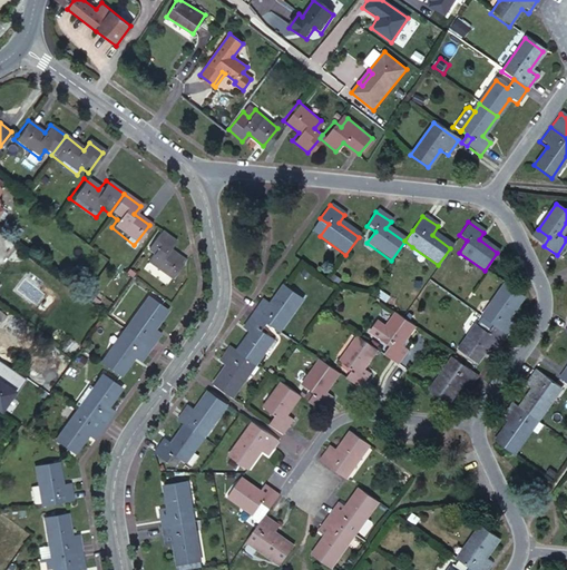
[(175,245),(158,233),(145,252),(154,258),(147,266),(169,282),(182,265),(168,254),(175,245)]
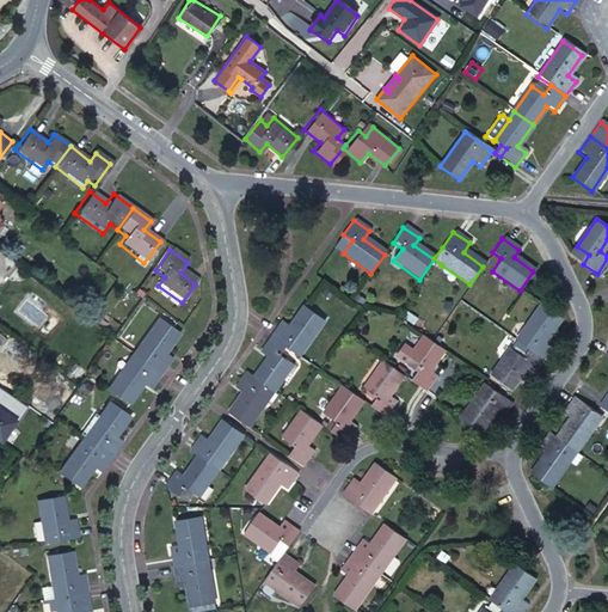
[(282,322),(272,336),(287,347),(299,355),(325,318),(307,306),(292,328),(282,322)]
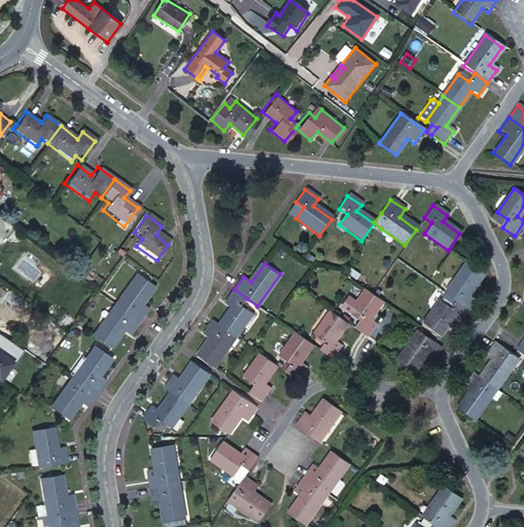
[(467,309),(477,296),(470,292),(483,275),(465,264),(444,292),(454,301),(467,309)]
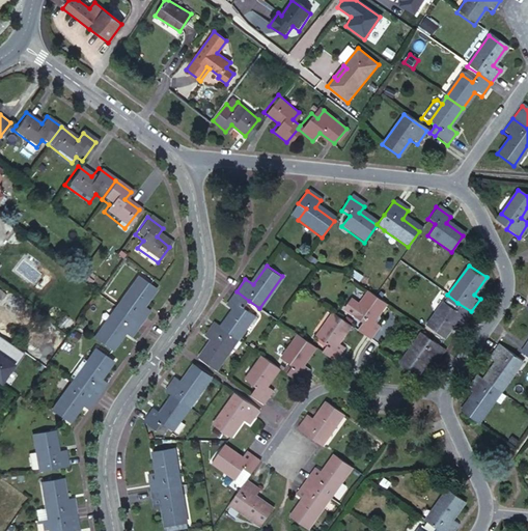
[(116,306),(127,313),(139,323),(148,309),(142,305),(156,288),(146,282),(138,275),(116,306)]
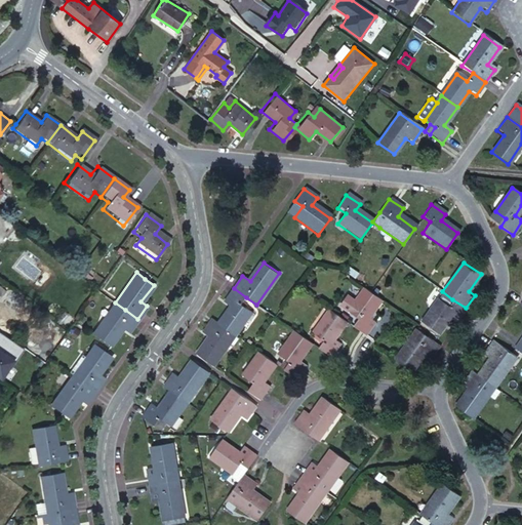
[(231,308),(218,324),(224,328),(235,335),(251,312),(241,305),(246,297),(234,288),(224,303),(231,308)]
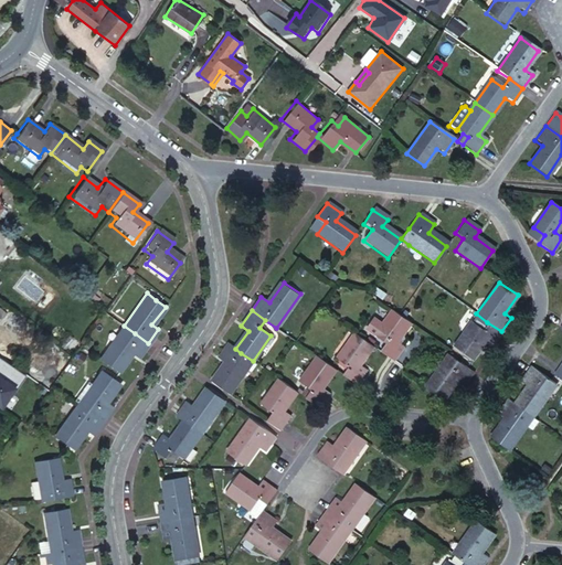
[(399,313),(394,311),(377,337),(386,345),(382,352),(395,362),(406,348),(399,343),(413,323),(399,313)]
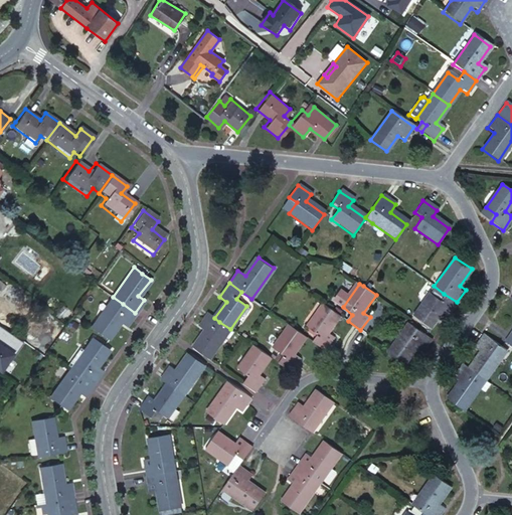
[(449,314),(457,302),(444,294),(439,301),(430,294),(412,317),(430,329),(441,312),(447,316),(449,314)]
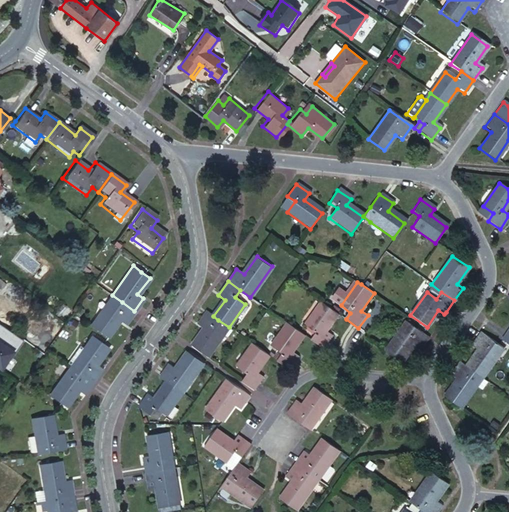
[(107,301),(90,325),(108,336),(119,320),(125,324),(134,311),(122,302),(117,308),(107,301)]
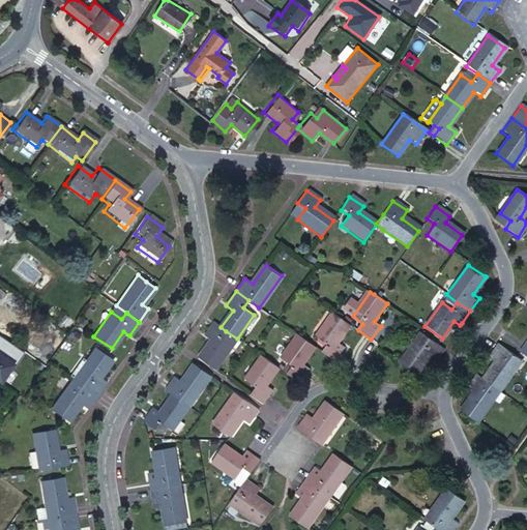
[(350,325),(333,313),(317,336),(327,344),(322,352),(334,360),(344,348),(338,344),(350,325)]
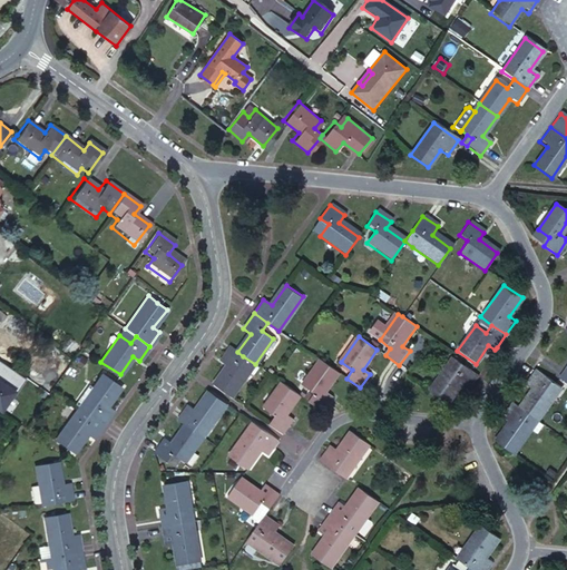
[(226,367),(214,385),(232,397),(250,372),(238,364),(243,356),(237,352),(230,346),(218,362),(226,367)]
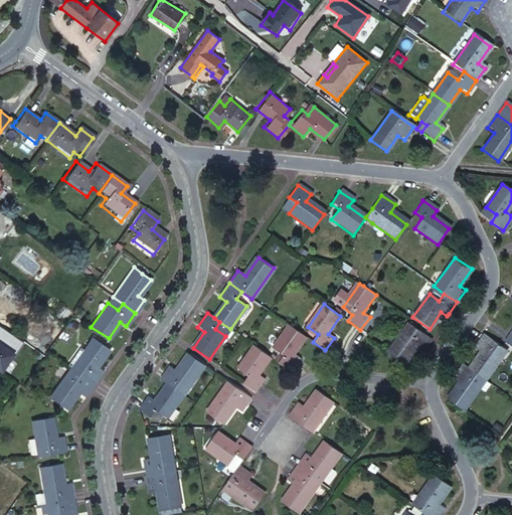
[(420,353),(430,340),(423,336),(407,324),(385,354),(400,365),(412,348),(415,349),(420,353)]
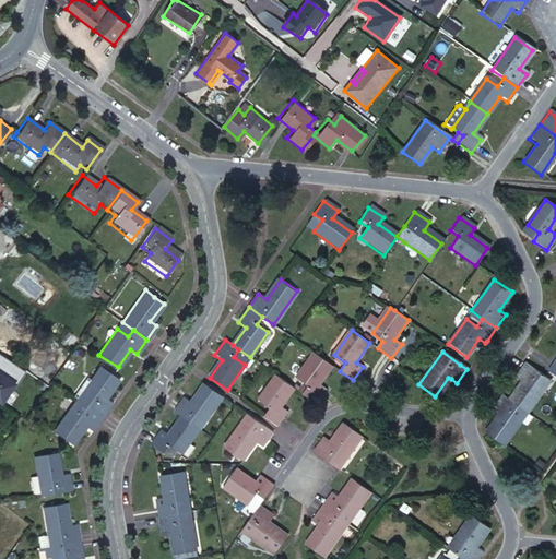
[(332,366),(315,353),(296,379),(308,387),(302,394),(316,404),(324,391),(318,387),(332,366)]
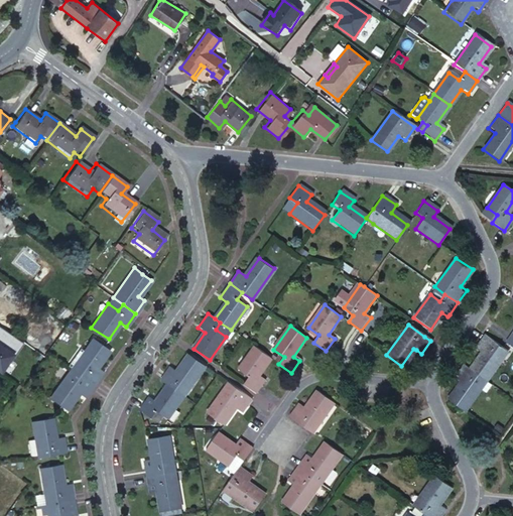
[(10,334),(0,327),(0,370),(11,354),(13,355),(20,345),(8,337),(10,334)]
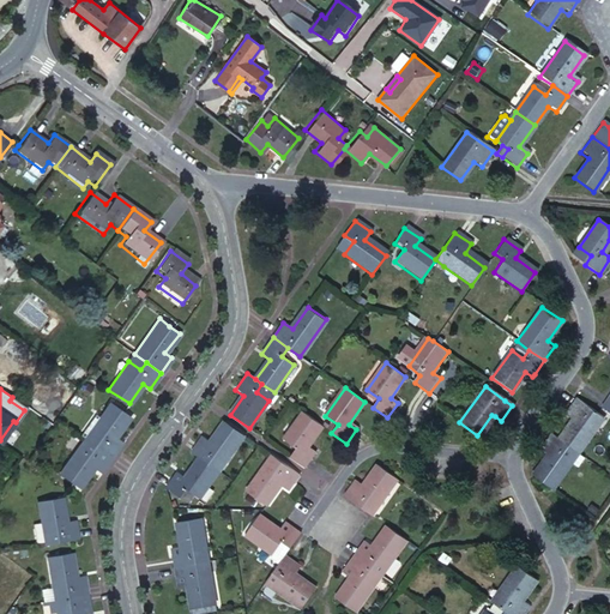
[(24,410),(26,407),(12,397),(10,401),(24,410)]
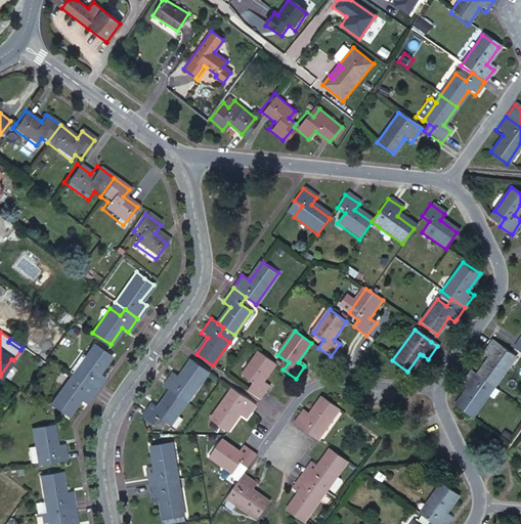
[(490,340),(481,353),(488,357),(477,375),(492,386),(514,356),(510,353),(490,340)]
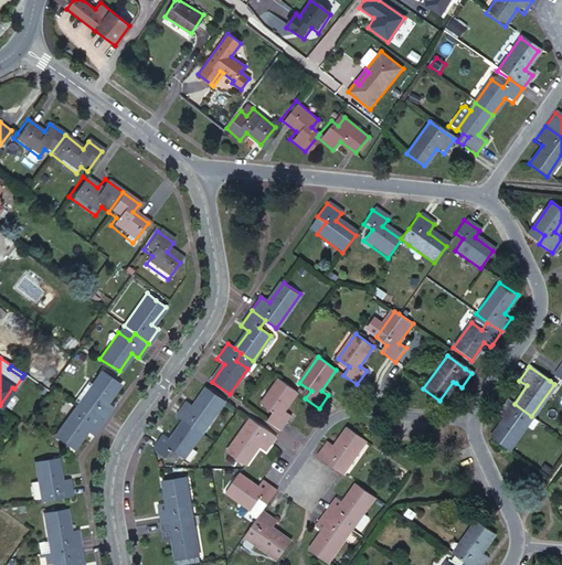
[(105,420),(115,405),(107,400),(120,381),(115,377),(103,369),(85,394),(96,402),(91,411),(105,420)]
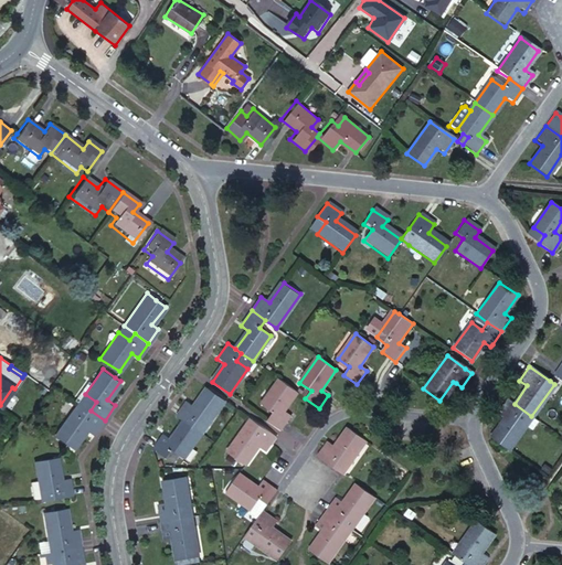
[(267,420),(282,430),(292,417),(284,412),(297,392),(279,381),(262,405),(273,413),(267,420)]
